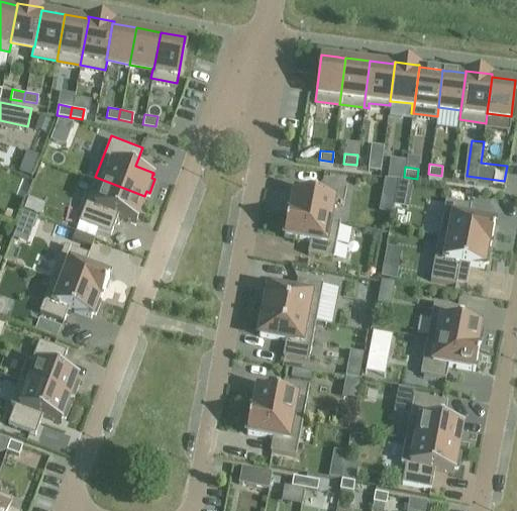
[(95,177),(80,218),(98,225),(111,230),(118,212),(136,219),(137,217),(136,217),(144,196),(95,177)]
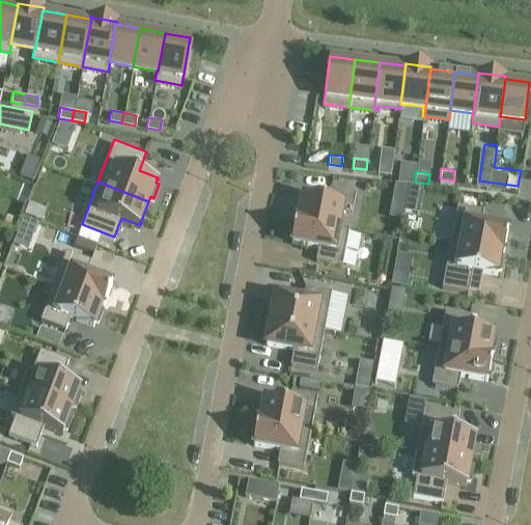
[(302,198),(299,198),(296,212),(299,212),(299,216),(339,223),(343,202),(353,204),(356,190),(330,185),(327,198),(311,195),(305,194),(303,194),(302,198)]
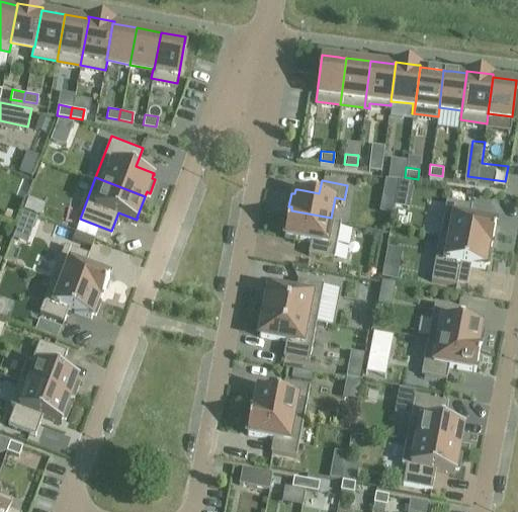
[(471,202),(446,197),(443,215),(439,233),(448,235),(492,243),(495,226),(495,224),(496,221),(469,216),(471,202)]
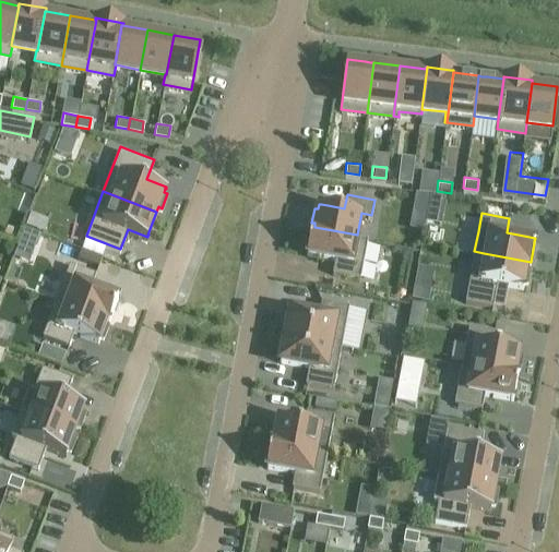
[(25,224),(21,234),(37,240),(40,230),(25,224)]
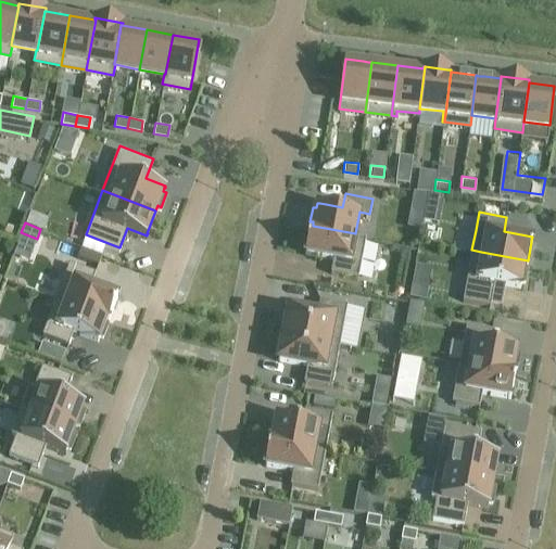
[(355,233),(313,226),(310,226),(310,227),(305,249),(305,250),(333,255),(332,258),(330,269),(358,275),(361,259),(365,235),(355,233)]
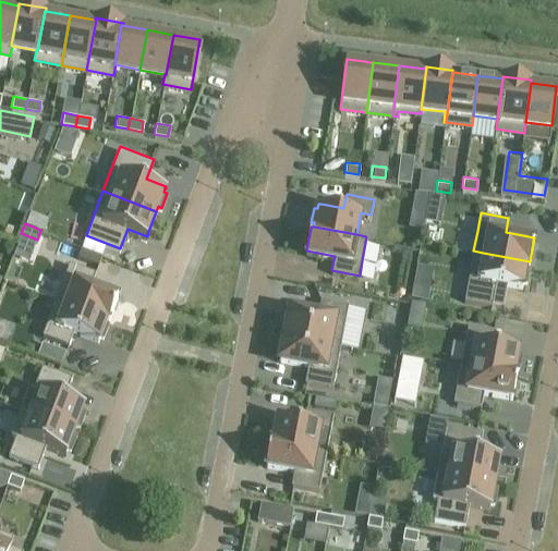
[(483,253),(473,250),(470,270),(469,278),(464,298),(492,304),(496,280),(519,284),(522,284),(523,282),(523,280),(526,280),(529,266),(525,266),(526,261),(530,262),(530,261),(483,253)]
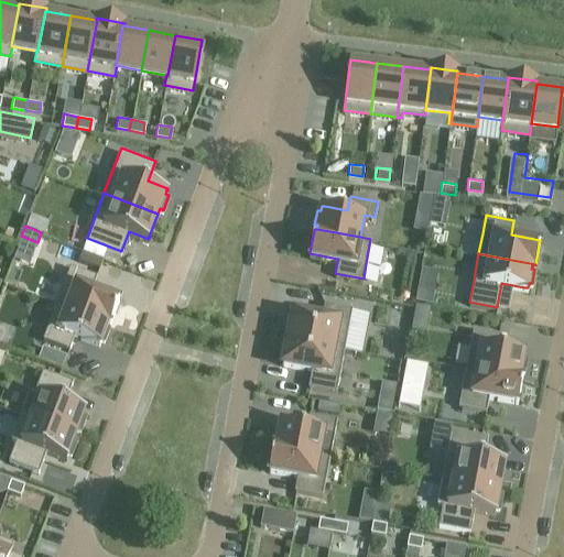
[(420,294),(434,297),(442,266),(426,262),(420,294)]
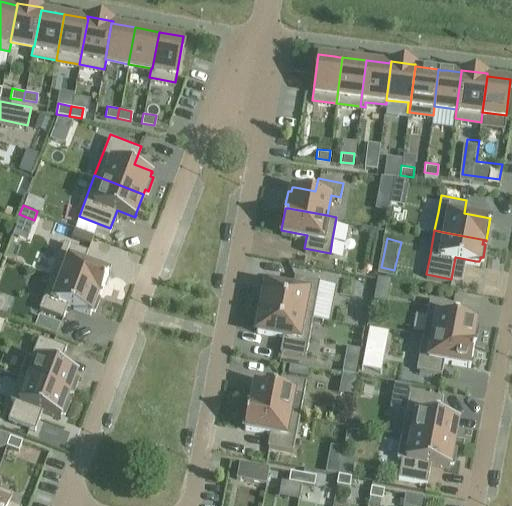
[(65,239),(52,273),(98,290),(98,291),(100,292),(108,270),(84,260),(88,248),(65,239)]
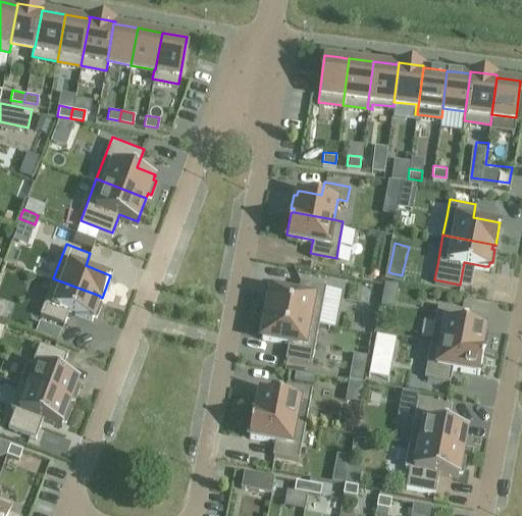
[(290,291),(270,287),(269,288),(270,288),(266,311),(319,320),(325,284),(292,277),(290,291)]
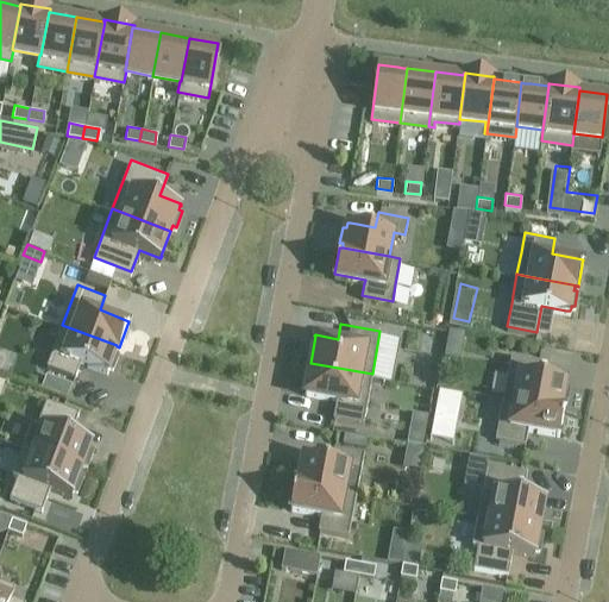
[(62,325),(46,364),(75,375),(81,361),(107,370),(110,364),(113,367),(118,351),(114,350),(117,346),(117,345),(62,325)]
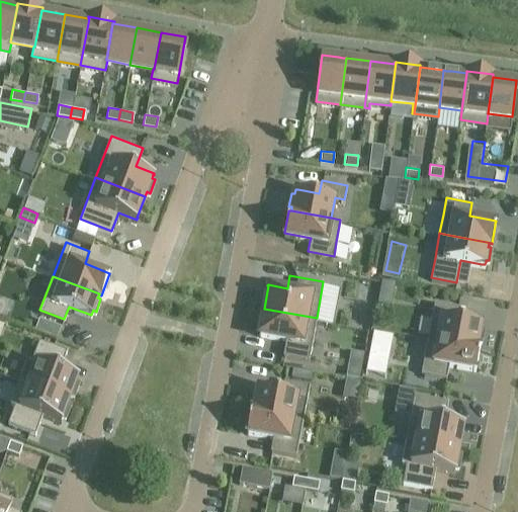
[(460,306),(435,301),(432,315),(430,323),(428,336),(480,346),(480,345),(478,344),(479,340),(482,341),(484,328),(481,328),(482,323),(480,322),(478,322),(457,318),(460,306)]
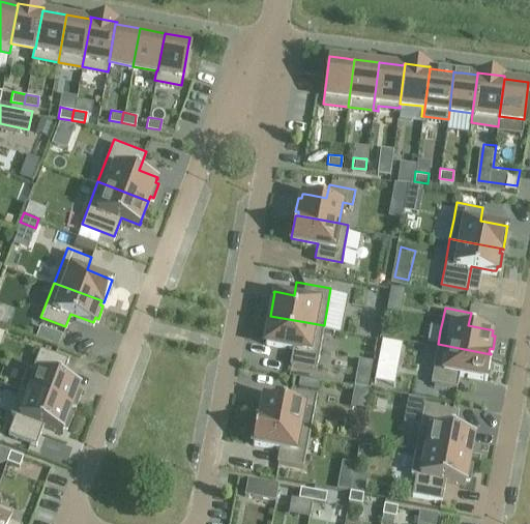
[(324,325),(270,316),(269,320),(267,320),(266,320),(263,335),(267,335),(266,339),(265,339),(265,340),(285,344),(283,357),(317,364),(324,325)]
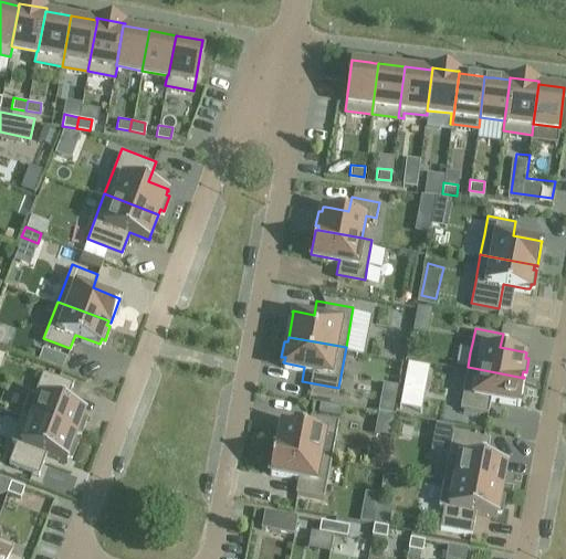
[(43,344),(39,356),(62,365),(66,352),(43,344)]
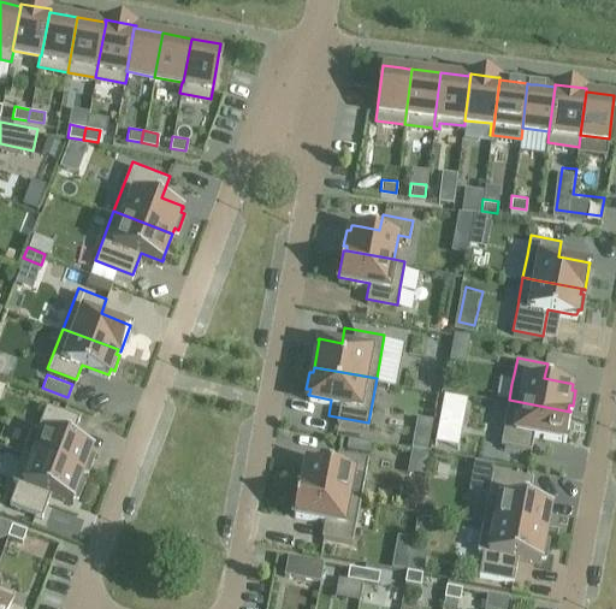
[(467,396),(444,392),(439,420),(462,424),(467,396)]
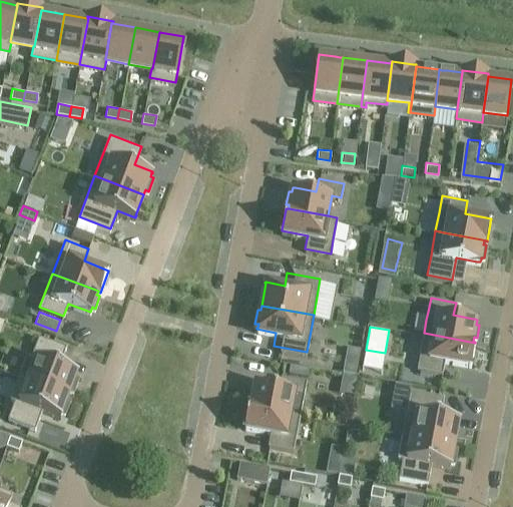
[(475,343),(424,333),(421,349),(420,353),(417,367),(443,372),(445,360),(471,365),(471,363),(471,362),(475,344),(475,343)]
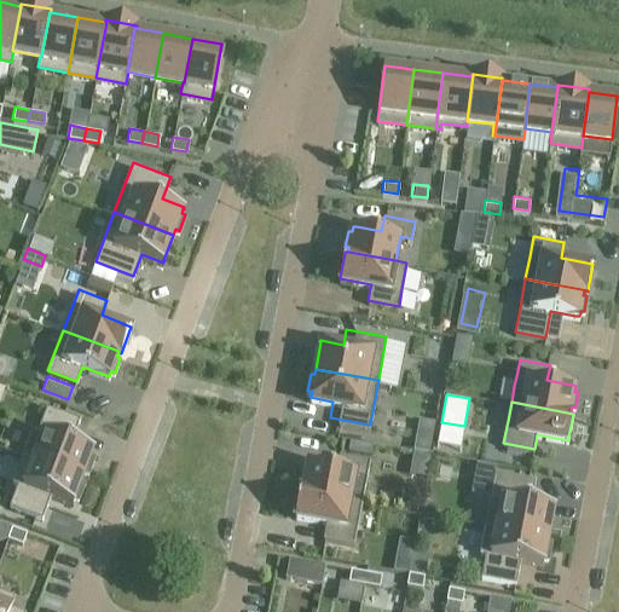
[(33,425),(23,452),(29,454),(82,474),(85,469),(88,471),(94,455),(91,452),(92,449),(93,449),(93,448),(71,439),(80,416),(47,404),(39,427),(33,425)]
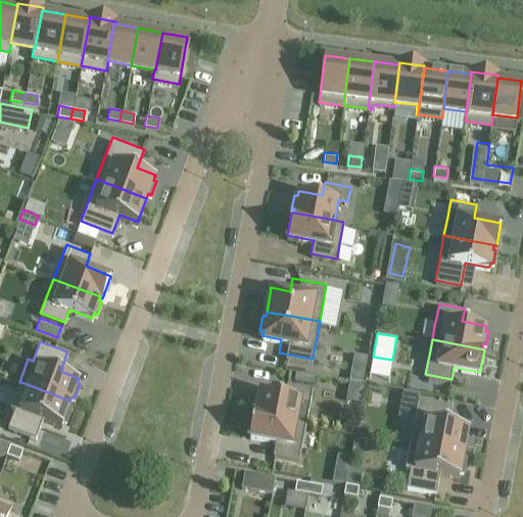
[(296,370),(294,378),(313,381),(315,373),(296,370)]
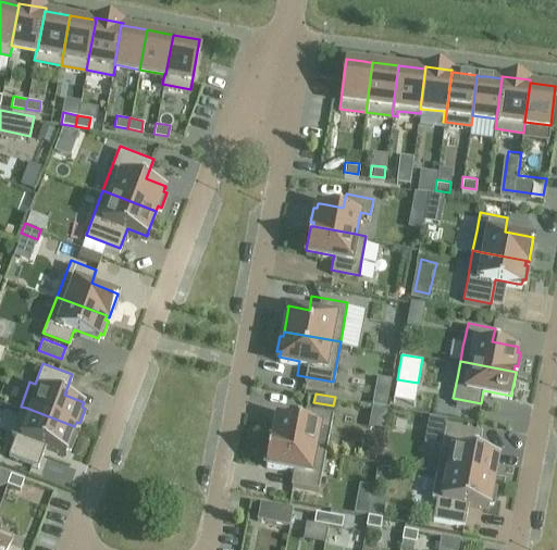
[(270,438),(325,449),(325,448),(330,426),(333,411),(306,405),(302,420),(281,415),(280,415),(277,415),(276,420),(273,420),(270,434),(273,434),(273,438),(270,438)]
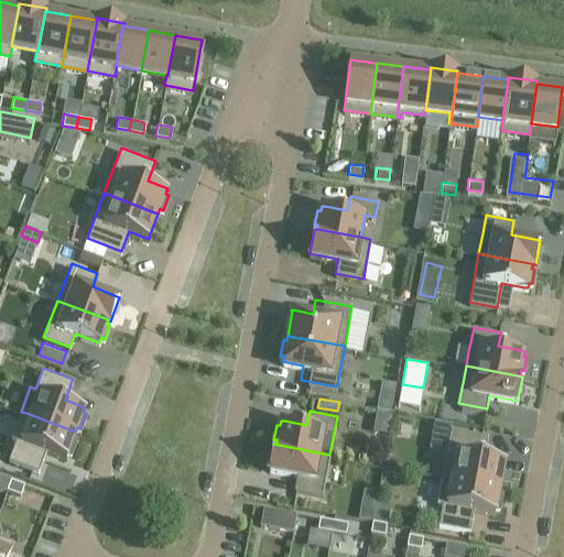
[(17,437),(9,458),(39,469),(46,449),(66,457),(67,456),(66,455),(67,451),(72,452),(77,437),(74,436),(75,432),(26,413),(21,412),(12,436),(17,437)]
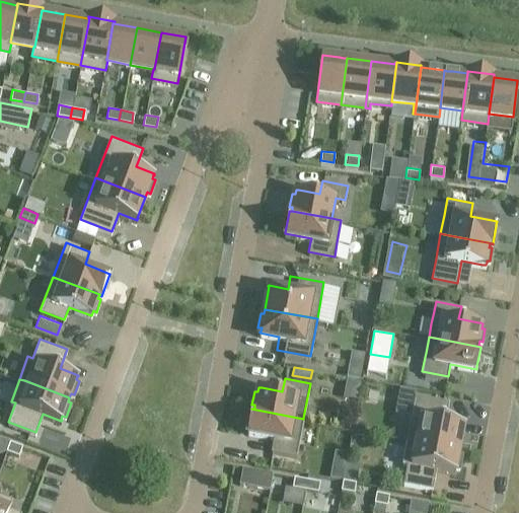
[(449,399),(416,393),(406,437),(459,447),(462,429),(463,427),(463,424),(464,425),(464,423),(445,420),(449,399)]
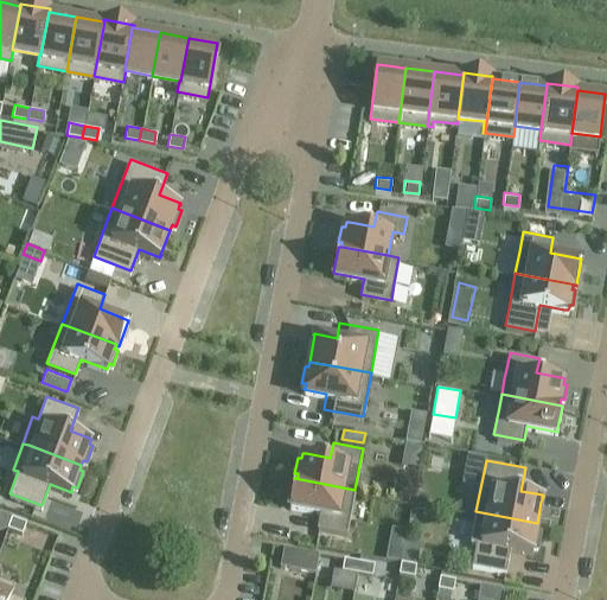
[(289,503),(289,504),(320,510),(317,525),(347,531),(350,515),(351,508),(355,490),(294,478),(294,479),(294,480),(289,503)]
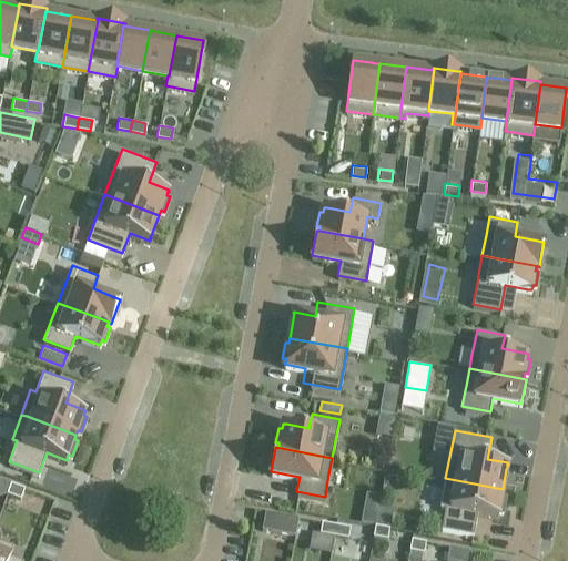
[(503,489),(445,478),(440,505),(446,506),(442,527),(473,532),(477,511),(498,516),(498,514),(498,513),(498,509),(503,510),(506,495),(501,493),(503,489)]
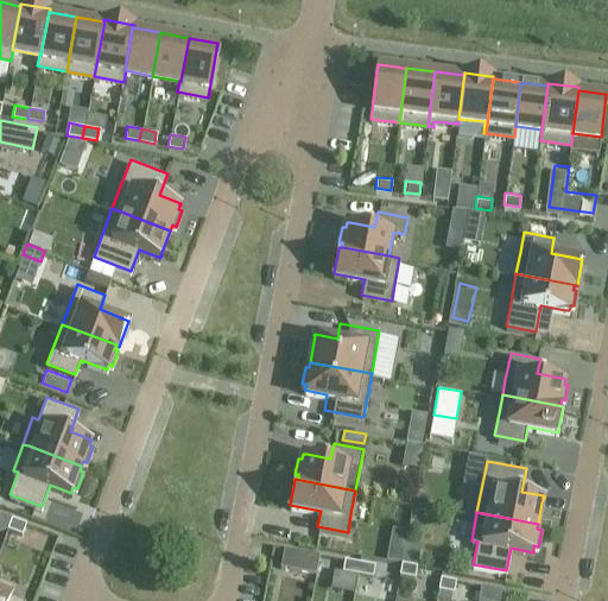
[(25,522),(11,517),(7,527),(20,532),(25,522)]
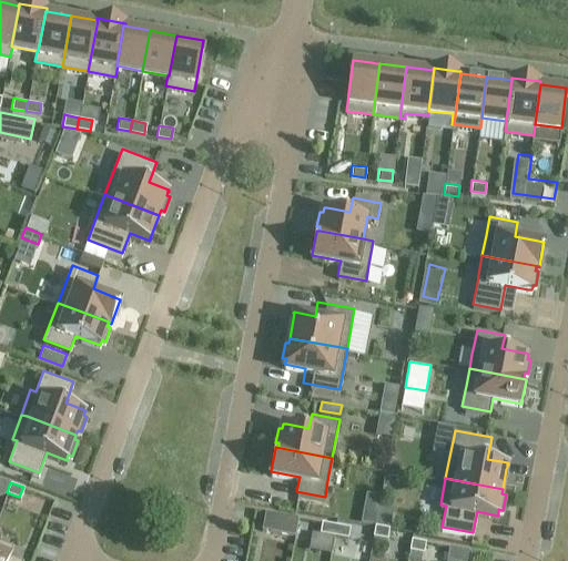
[(298,514),(265,509),(262,527),(295,532),(298,514)]
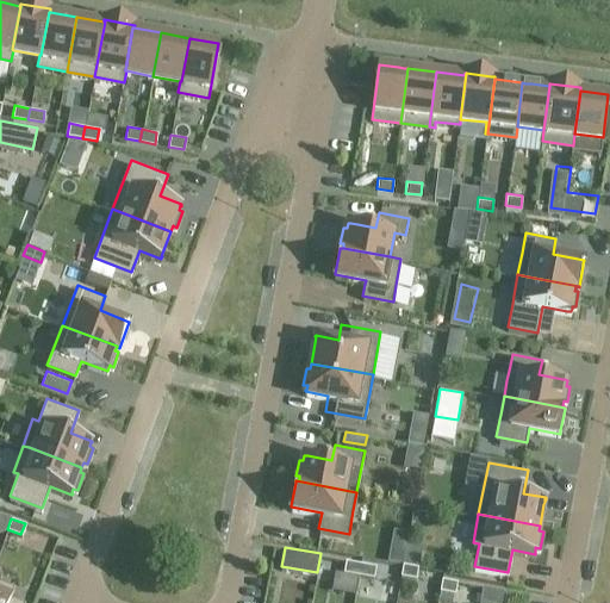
[(361,560),(346,558),(344,570),(359,572),(361,560)]
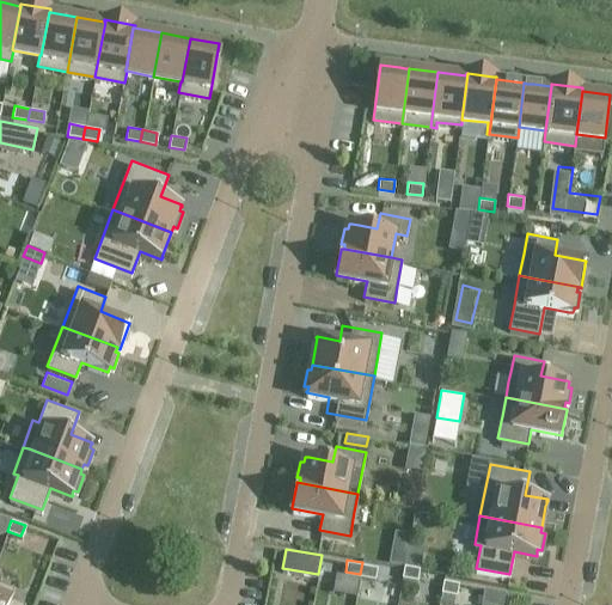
[(378,566),(362,562),(360,574),(375,578),(378,566)]
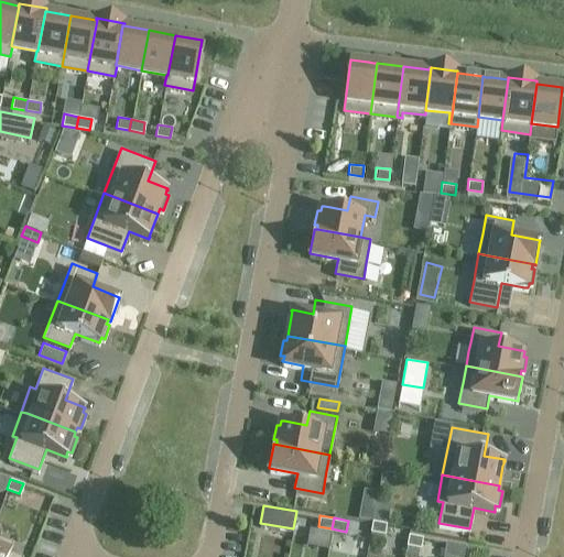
[(387,521),(372,519),(371,530),(386,532),(387,521)]
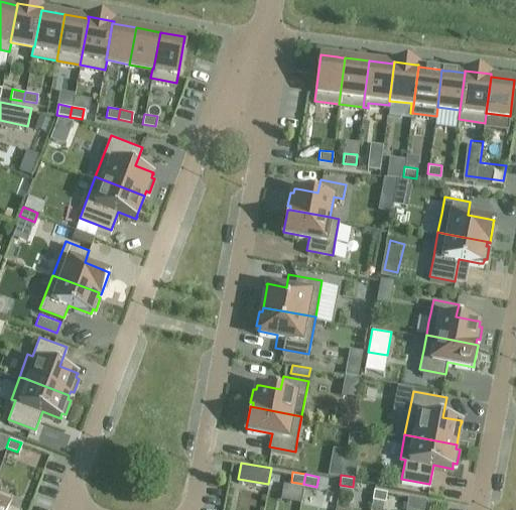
[(387,490),(374,487),(372,497),(385,500),(387,490)]
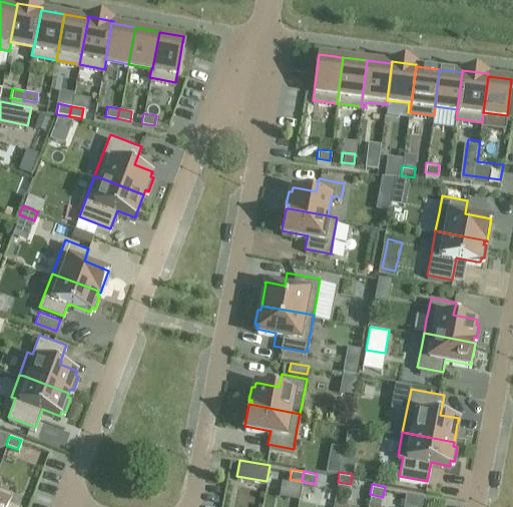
[(424,494),(406,491),(404,504),(421,506),(424,494)]
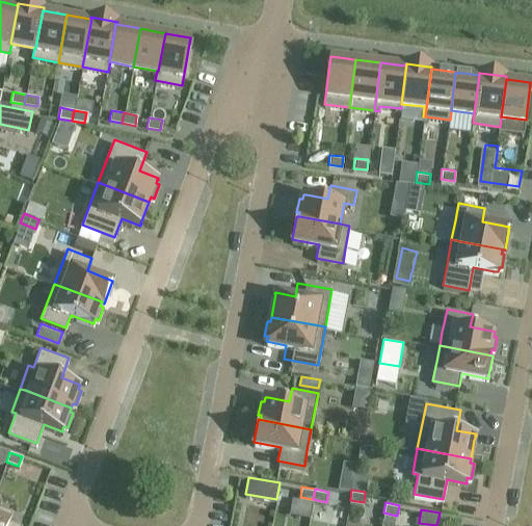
[(10,519),(0,515),(0,525),(20,525),(21,525),(10,521),(10,519)]
